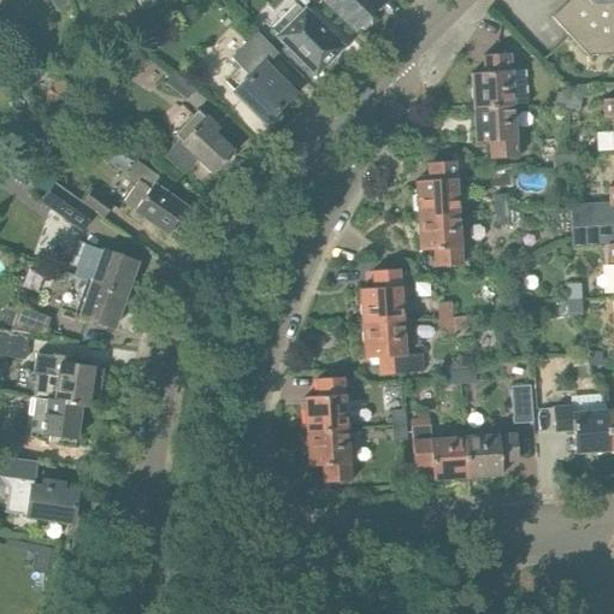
[(330,0),(359,29),(361,25),(367,27),(372,23),(371,17),(384,4),(379,0),(330,0)]
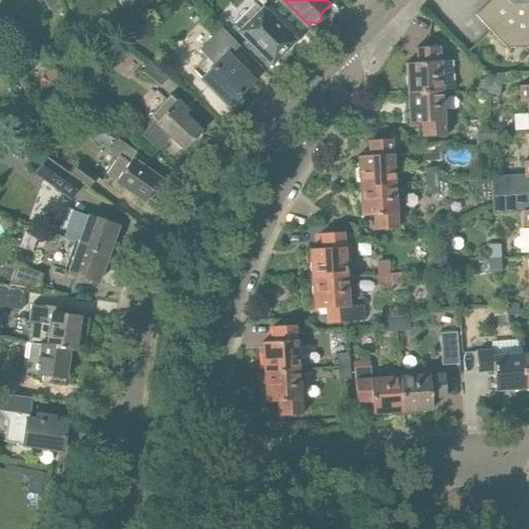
[(491,0),(477,14),(508,47),(528,45),(528,0),(491,0)]
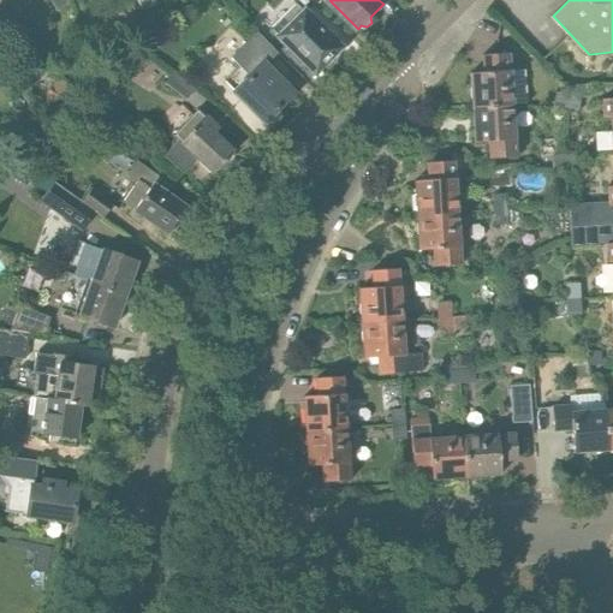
[(341,46),(308,11),(299,1),(274,25),(293,45),(290,48),(305,64),(308,61),(317,70),(327,59),(334,60),(340,54),(339,48),(341,46)]
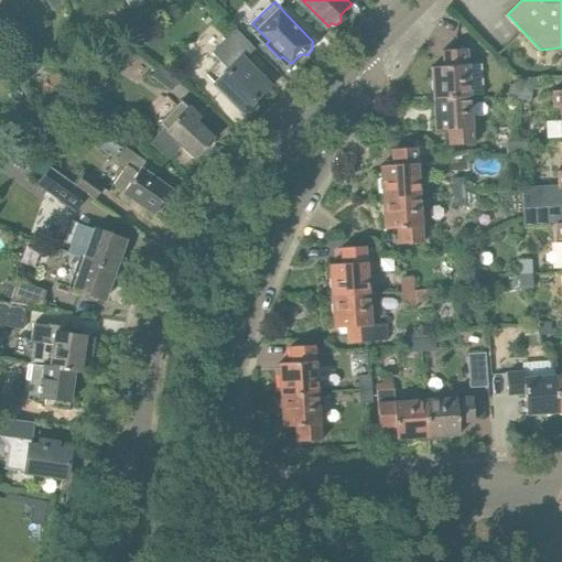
[(244,109),(266,88),(256,78),(260,74),(226,40),(218,47),(235,65),(217,82),(244,109)]
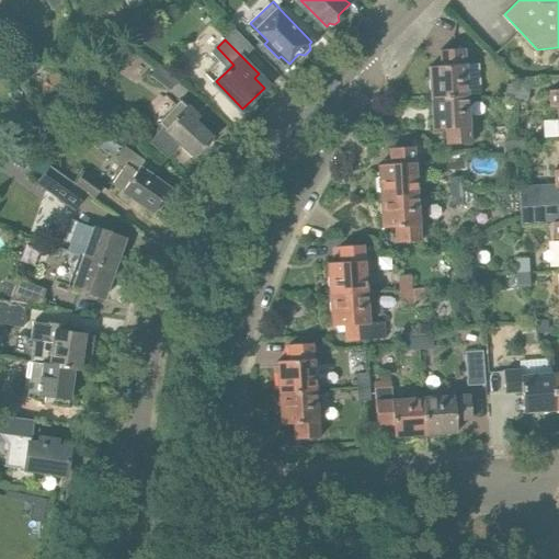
[(432,98),(470,94),(467,47),(442,48),(443,65),(430,65),(432,98)]
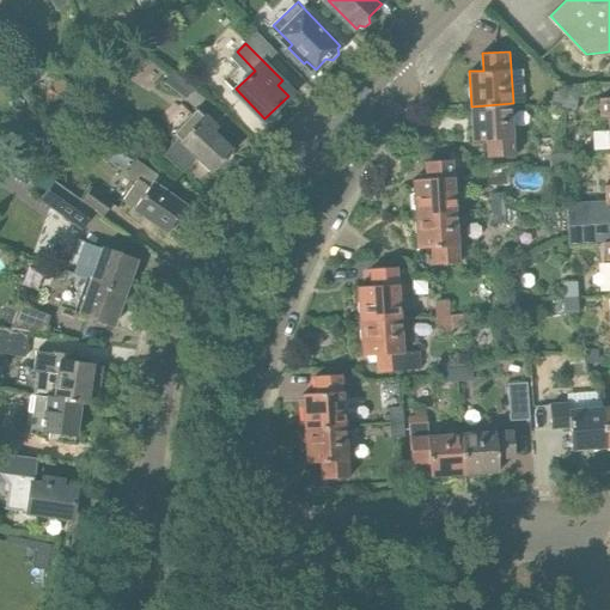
[(187,96),(194,85),(178,73),(171,84),(187,96)]
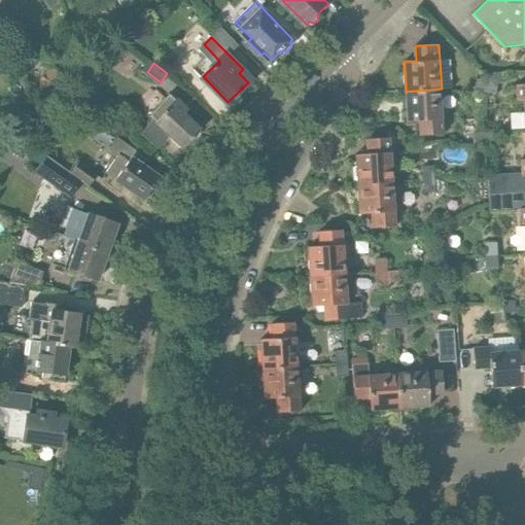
[(490,94),(492,78),(489,78),(478,77),(477,93),(490,94)]
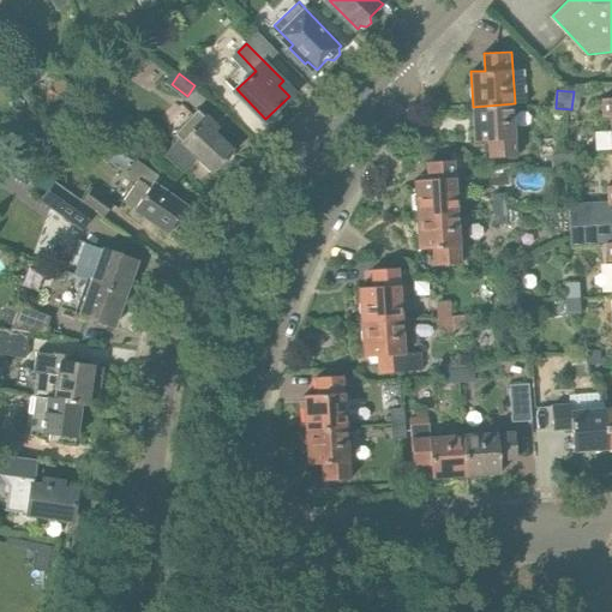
[(574,91),(571,109),(582,111),(585,95),(585,93),(574,91)]
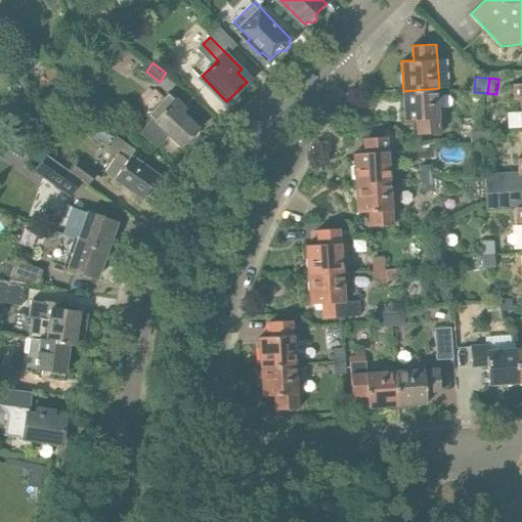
[(439,88),(403,91),(405,120),(418,119),(419,133),(442,131),(439,88)]
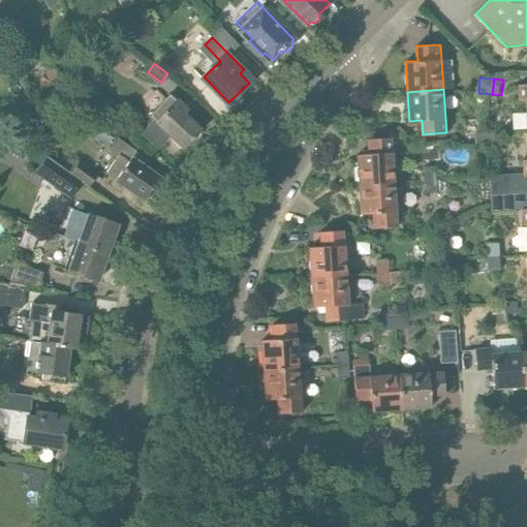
[(173,134),(186,147),(203,128),(187,114),(190,110),(179,98),(159,120),(157,118),(146,131),(162,147),(173,134)]
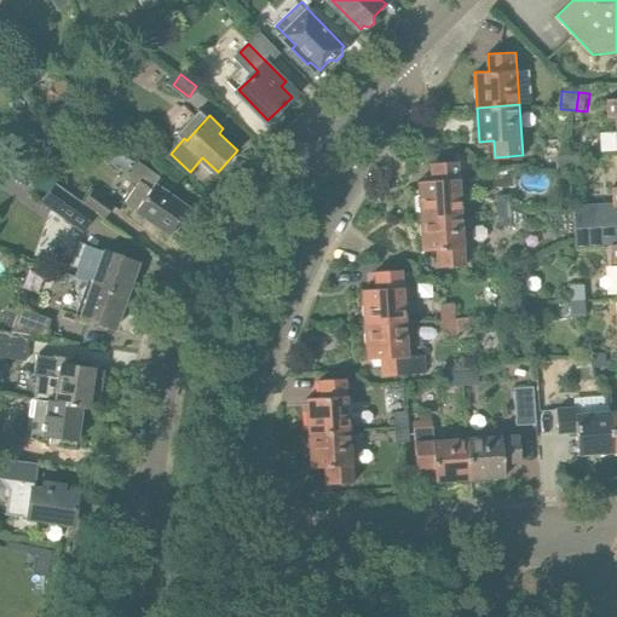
[(4,142),(0,144),(0,166),(15,153),(4,142)]
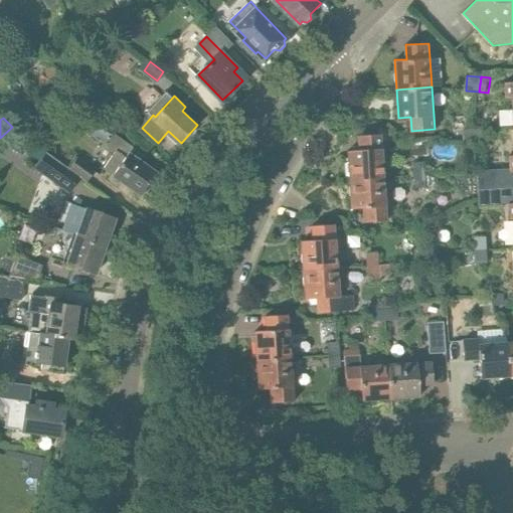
[(382,140),(391,139),(390,131),(385,128),(380,128),(380,134),(382,134),(382,140)]
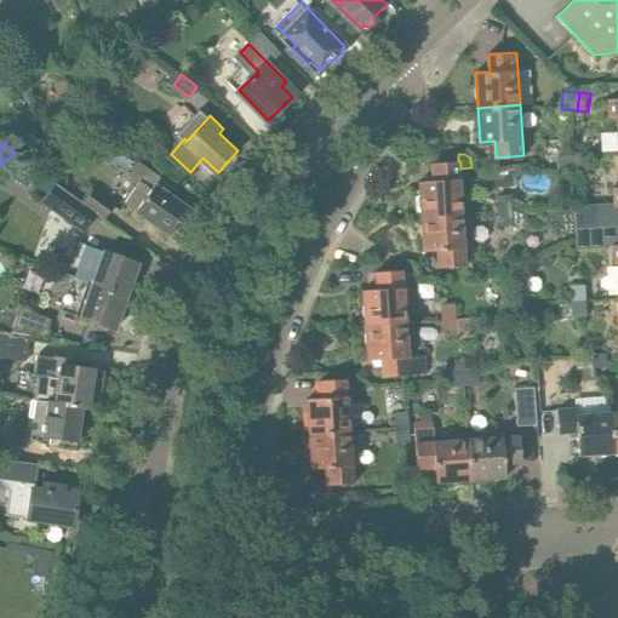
[(585,155),(572,156),(574,173),(587,172),(585,155)]
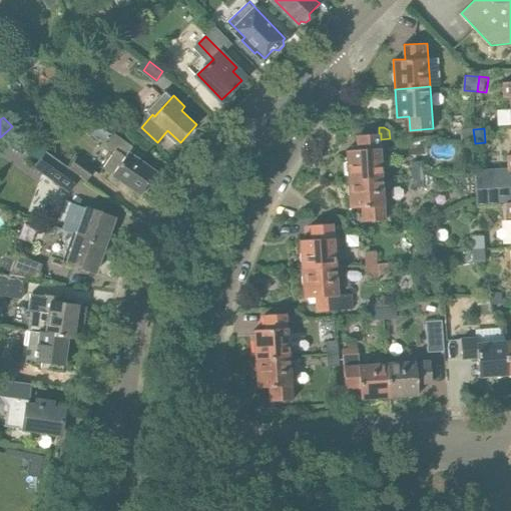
[(464,144),(475,143),(473,129),(463,130),(464,144)]
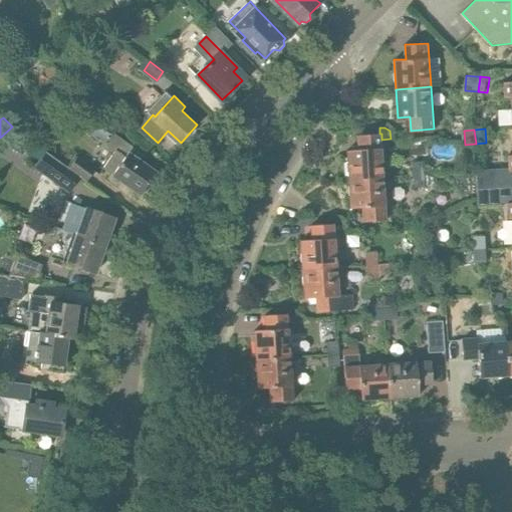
[(113,174),(142,193),(158,172),(142,160),(146,154),(116,134),(109,144),(117,150),(106,166),(114,172),(113,174)]
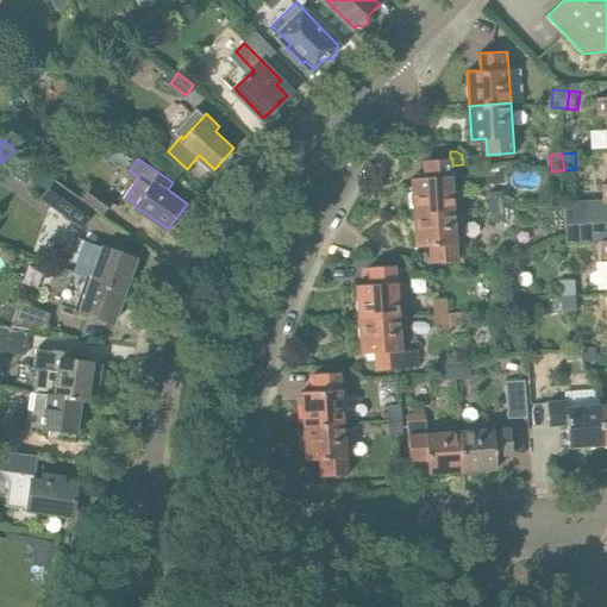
[(414,212),(456,210),(452,166),(452,158),(450,158),(425,160),(426,176),(412,177),(414,212)]
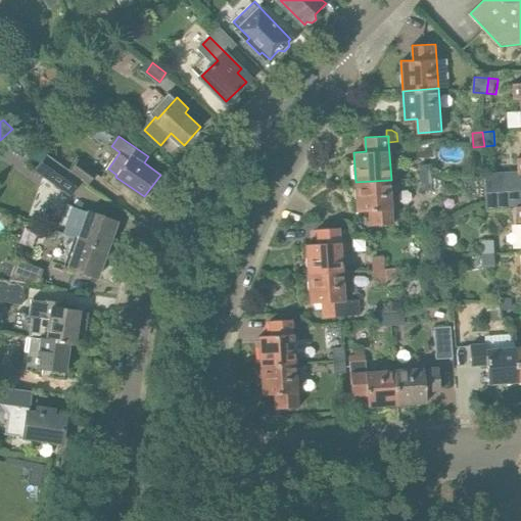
[(69,169),(48,154),(37,170),(73,194),(83,179),(69,169)]
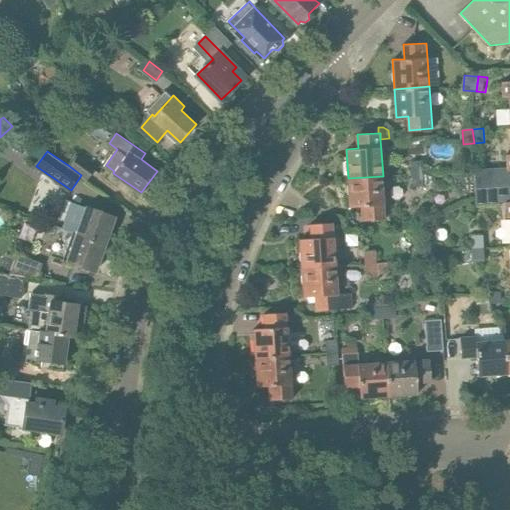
[(499,186),(509,185),(509,151),(509,166),(474,168),(475,187),(476,187),(499,186)]
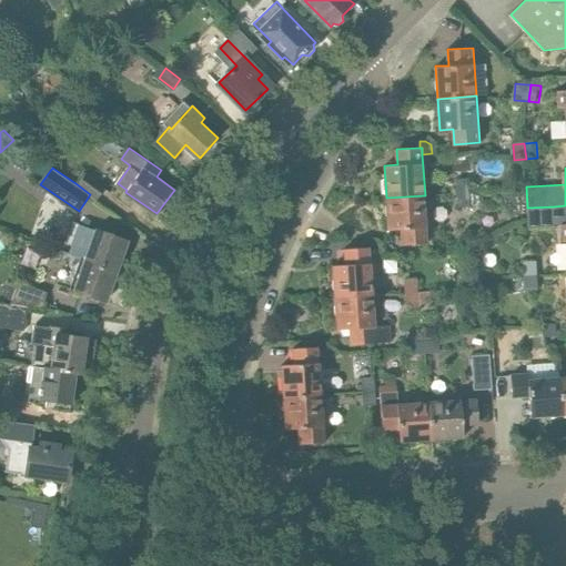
[(76,183),(90,194),(98,199),(107,185),(88,171),(87,172),(84,171),(76,183)]
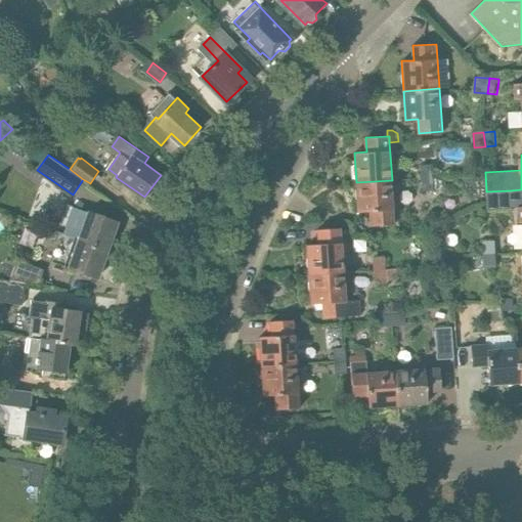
[(422,164),(423,178),(433,177),(432,163),(422,164)]
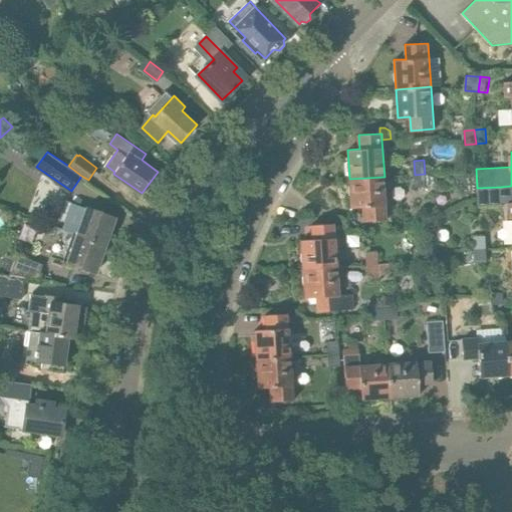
[(425,174),(415,175),(415,186),(426,186),(425,174)]
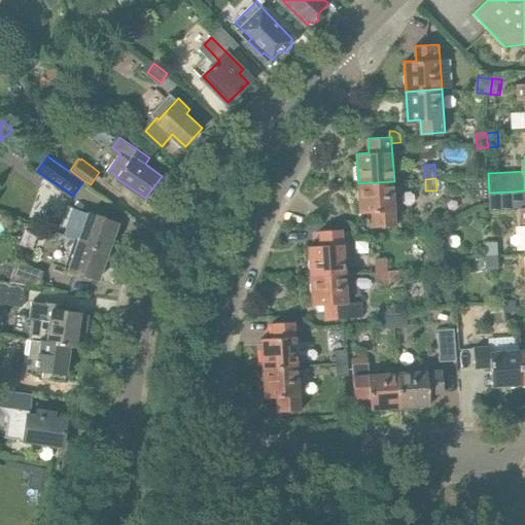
[(394,181),(358,183),(360,213),(373,212),(374,228),(397,225),(394,181)]
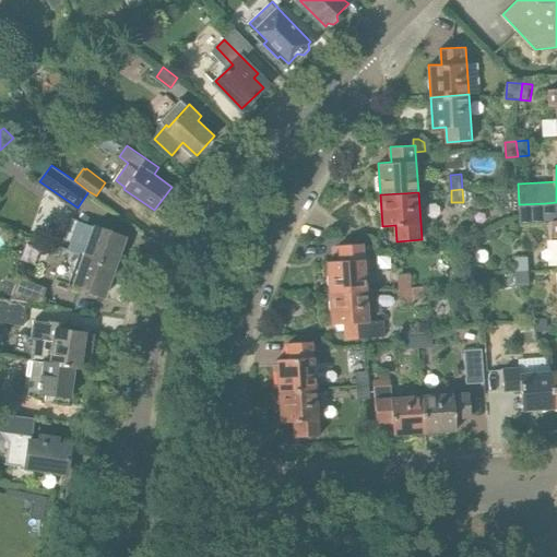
[(545,203),(520,204),(521,222),(546,221),(545,203)]
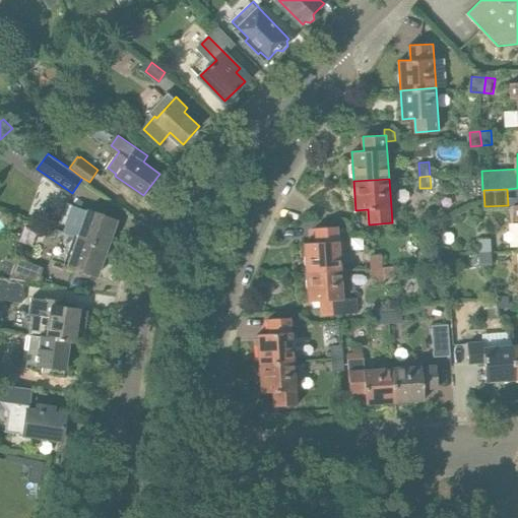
[(107,249),(117,219),(77,205),(67,235),(107,249)]
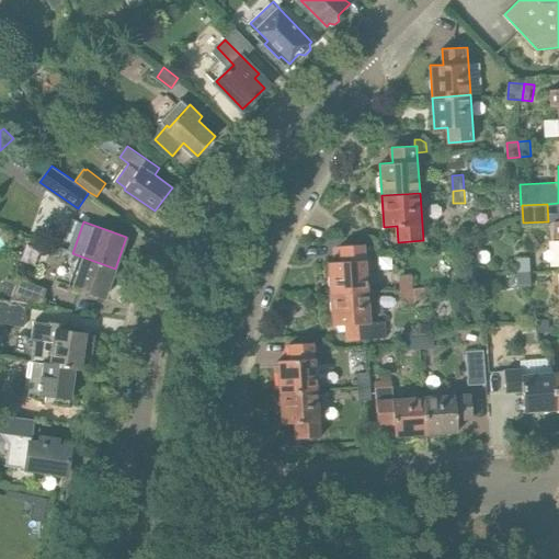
[(332,294),(369,292),(366,243),(341,246),(342,260),(330,261),(332,294)]
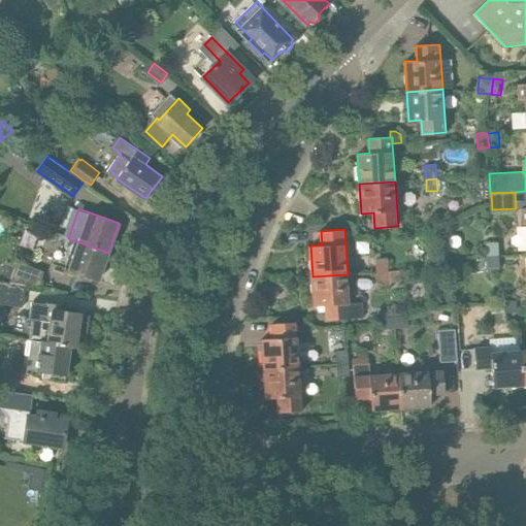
[(108,253),(68,238),(59,265),(99,278),(108,253)]
